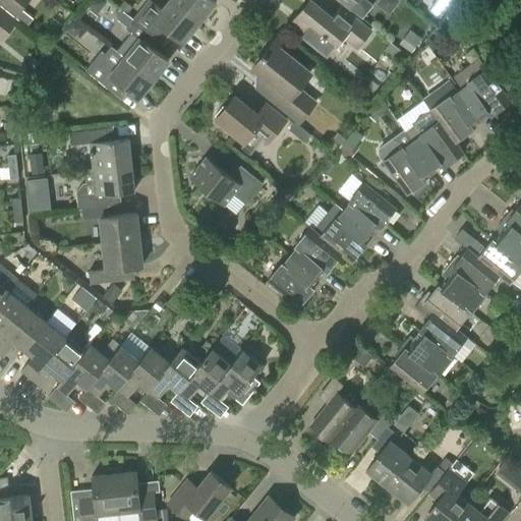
[(0,0),(0,2),(15,15),(27,0),(0,0)]
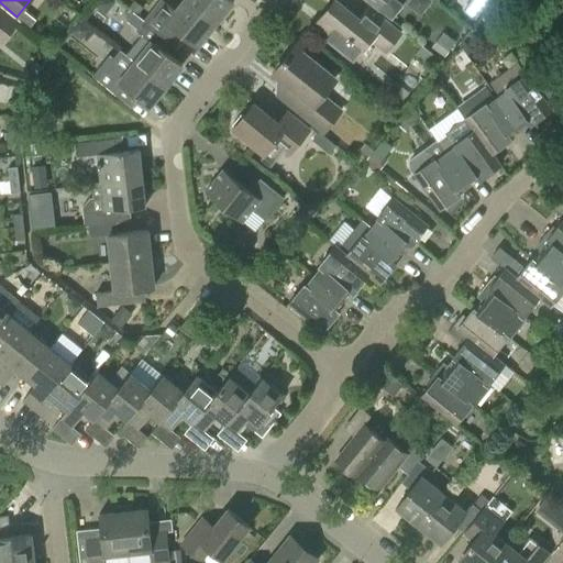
[(96,0),(92,4),(105,14),(114,2),(111,0),(96,0)]
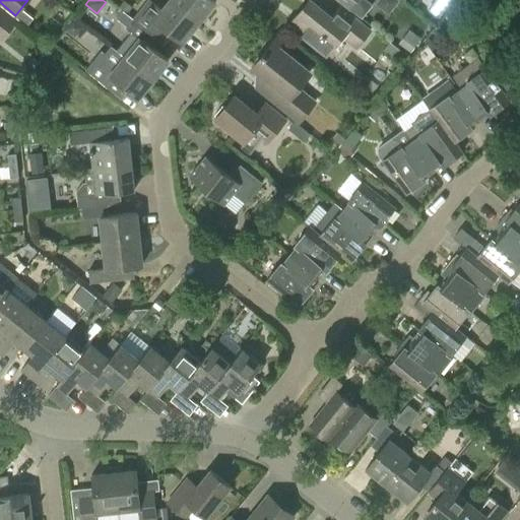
[(135,20),(152,35),(154,37),(163,26),(183,43),(199,22),(171,0),(169,0),(161,10),(150,1),(135,20)]
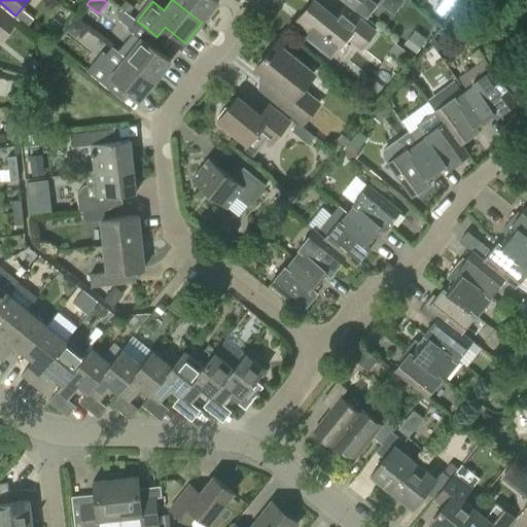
[(173,0),(202,23),(218,2),(215,0),(173,0)]
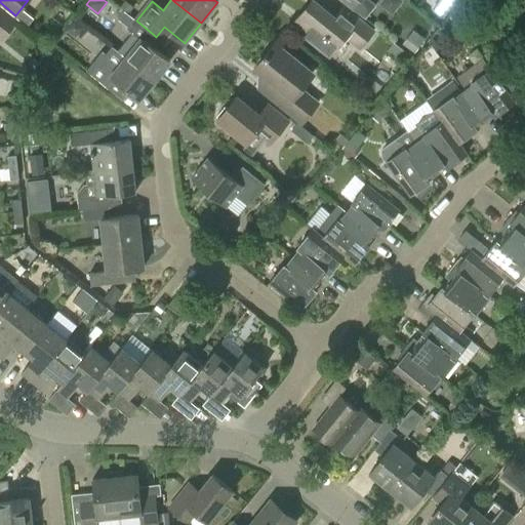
[(359,47),(372,31),(334,0),(313,0),(292,26),(329,55),(345,36),(359,47)]
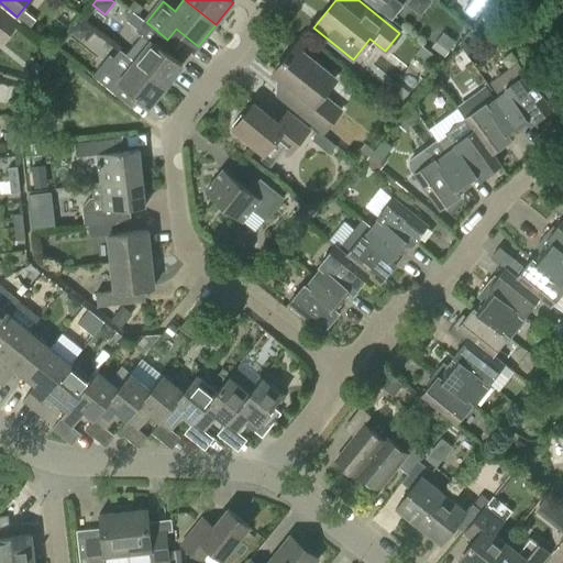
[(403,6),(395,0),(385,0),(378,9),(392,20),(403,6)]
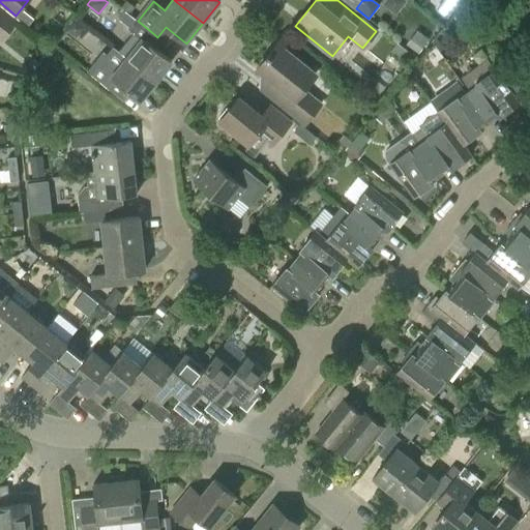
[(0,5),(0,38),(1,39),(17,20),(0,5)]
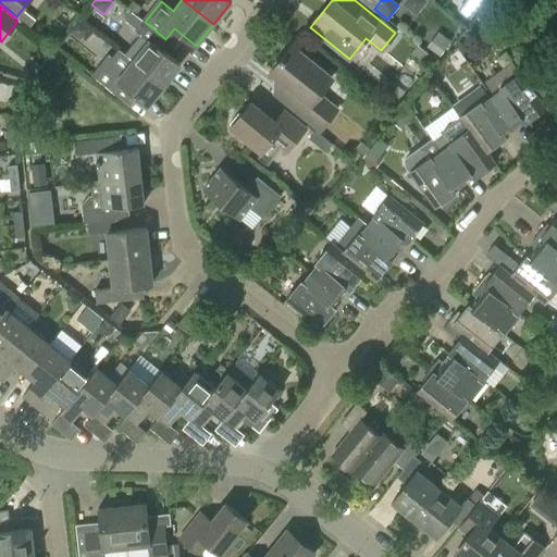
[(156,46),(163,37),(145,22),(143,21),(134,31),(148,41),(133,61),(163,86),(180,65),(156,46)]
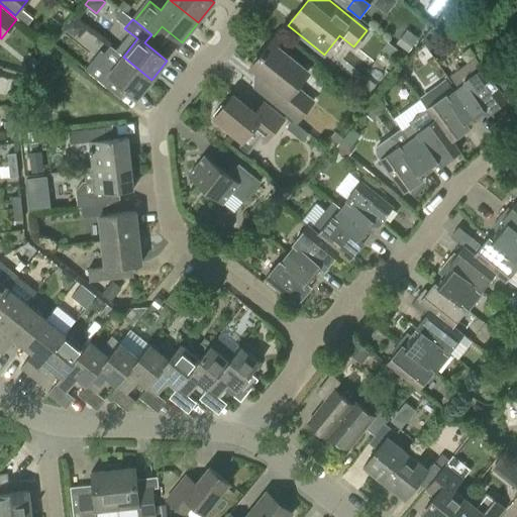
[(81,29),(72,21),(64,30),(70,35),(77,34),(81,29)]
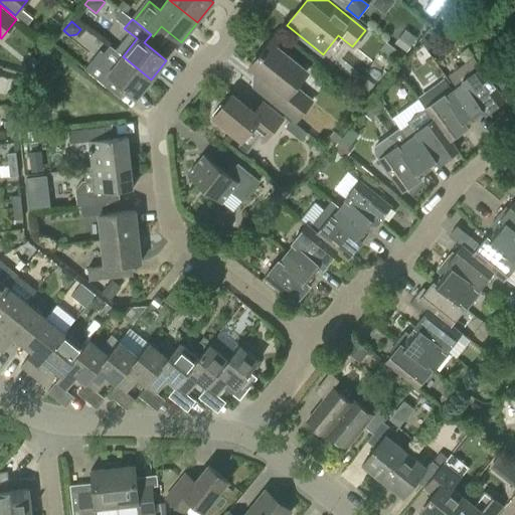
[(295,119),(311,100),(294,87),(307,70),(275,45),(280,38),(278,36),(251,68),(254,71),(254,87),(295,119)]
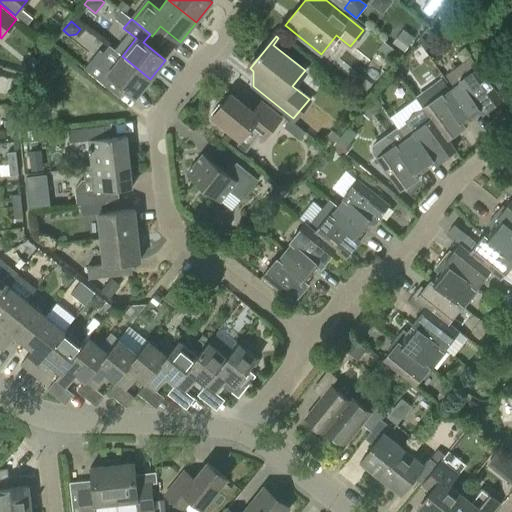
[(385,44),(379,52),(388,59),(395,51),(385,44)]
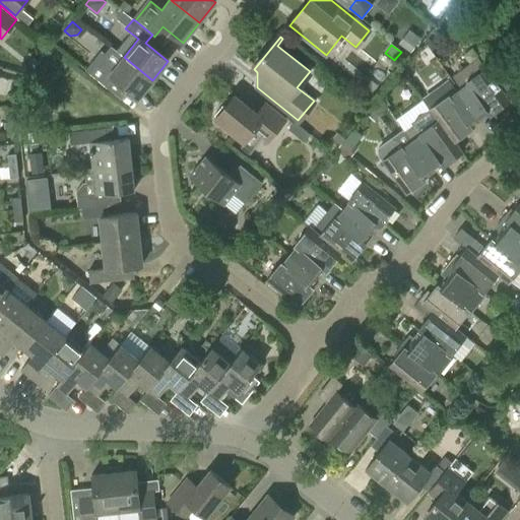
[(137,100),(152,80),(124,57),(111,47),(105,54),(102,52),(86,71),(109,89),(115,81),(137,100)]
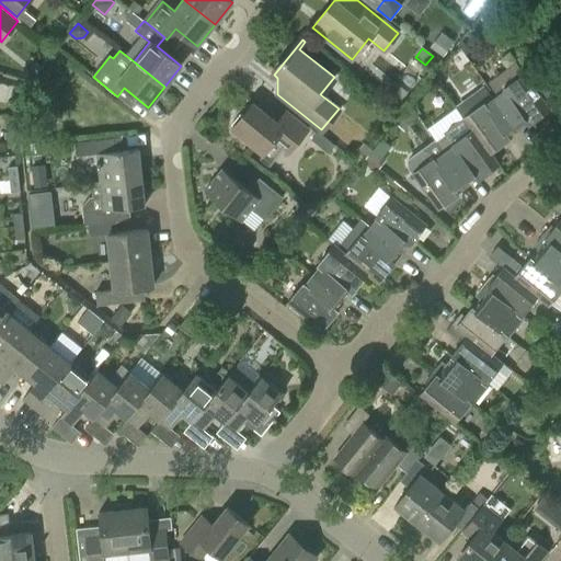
[(528,124),(549,109),(523,73),(516,63),(489,82),(497,94),(494,96),(517,129),(527,123),(528,124)]
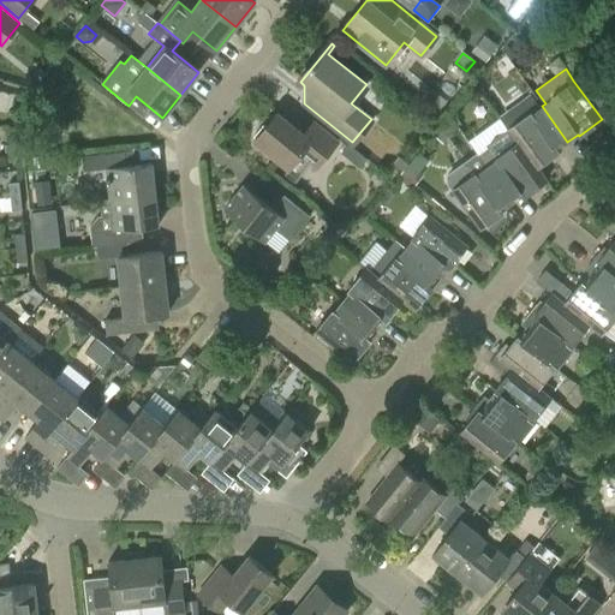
[(499,117),(507,129),(509,131),(517,142),(537,167),(559,151),(557,149),(567,142),(542,106),(539,107),(530,94),(499,117)]
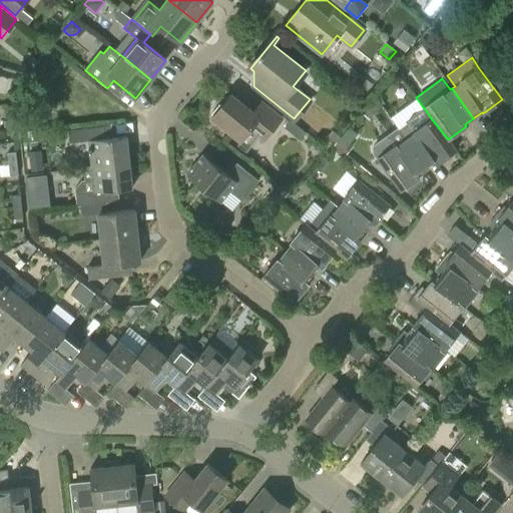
[(262,102),(253,112),(230,94),(212,117),(241,140),(252,126),(264,135),(261,139),(264,141),(283,119),(262,102)]
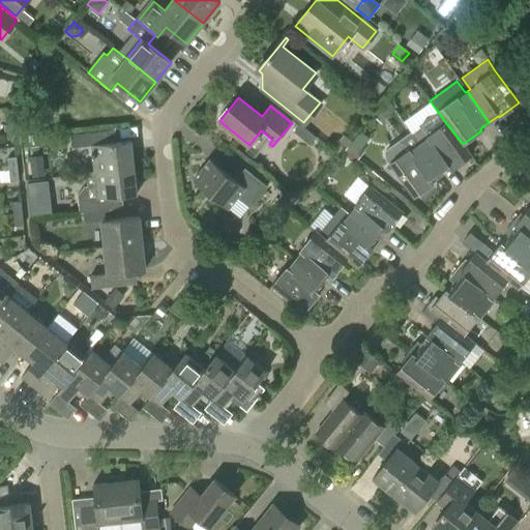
[(451,169),(471,155),(463,144),(445,122),(439,113),(436,113),(433,114),(431,115),(428,117),(425,119),(423,120),(422,122),(420,124),(420,125),(421,127),(410,135),(417,145),(419,144),(441,174),(450,168),(451,169)]
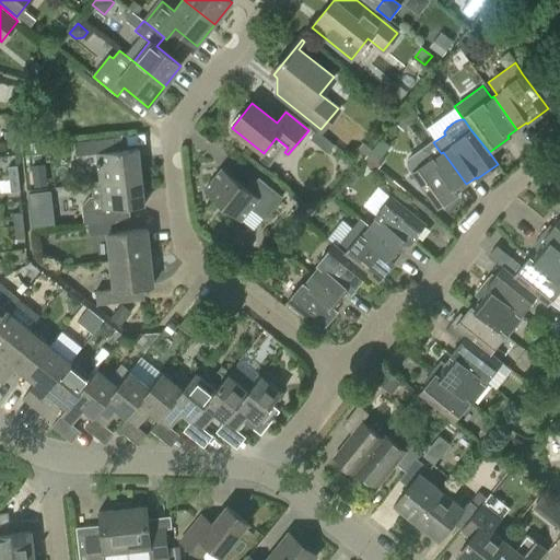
[(4,132),(6,146),(14,144),(13,131),(4,132)]
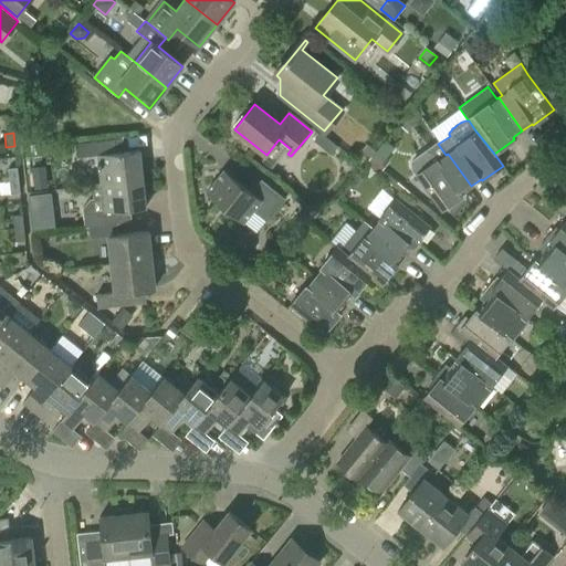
[(323,149),(331,140),(321,133),(313,142),(323,149)]
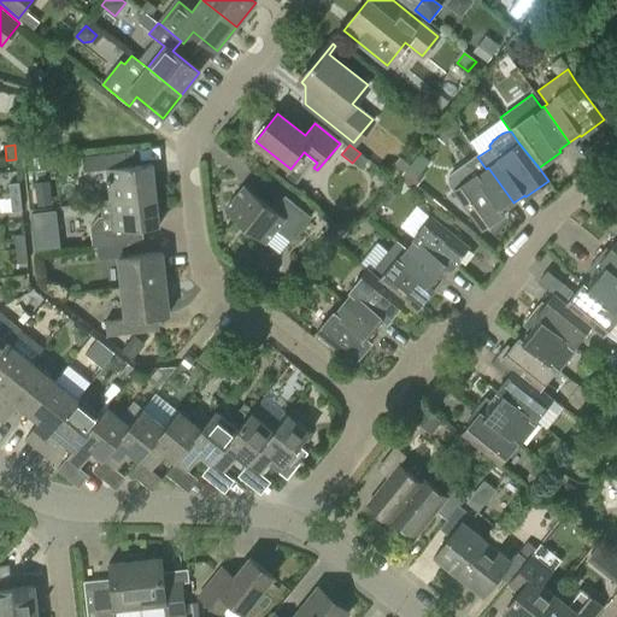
[(106,169),(110,199),(156,195),(153,163),(127,166),(125,152),(82,157),(84,171),(106,169)]
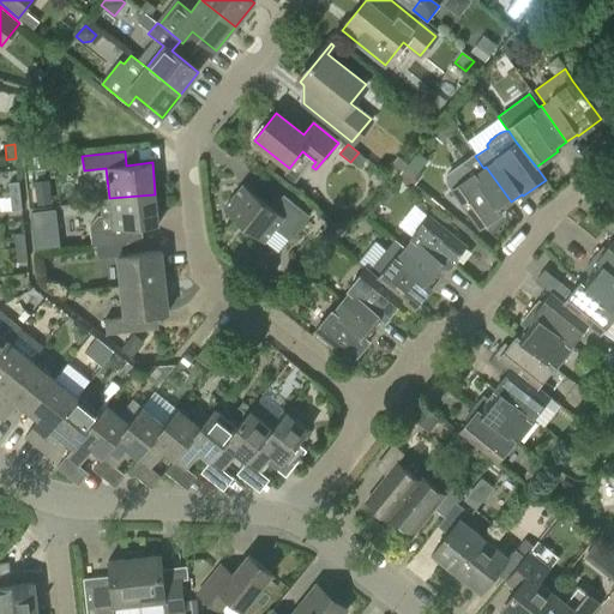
[(511,202),(486,167),(483,168),(475,174),(468,164),(462,164),(446,175),(445,181),(480,228),(501,211),(500,210),(511,202)]
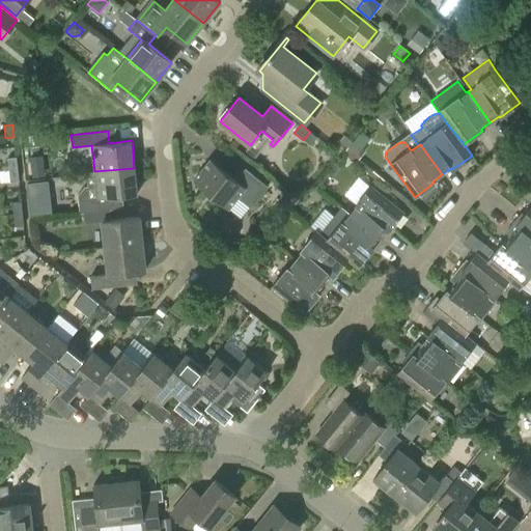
[(344,154),(355,162),(363,150),(353,143),(344,154)]
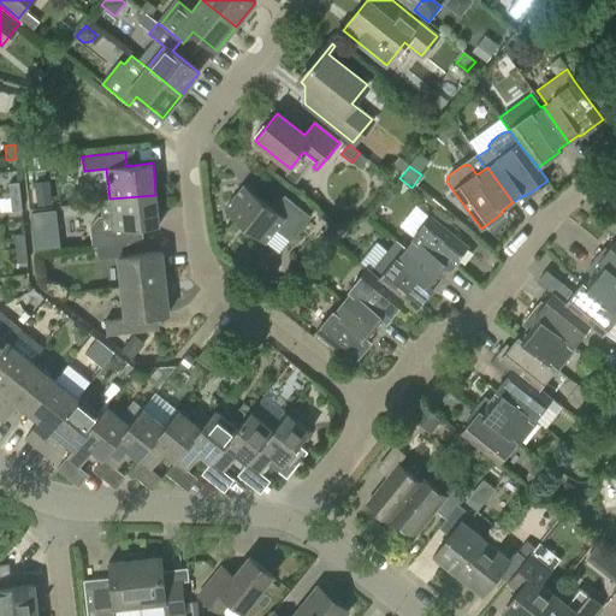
[(46,178),(30,181),(35,203),(49,201),(46,178)]
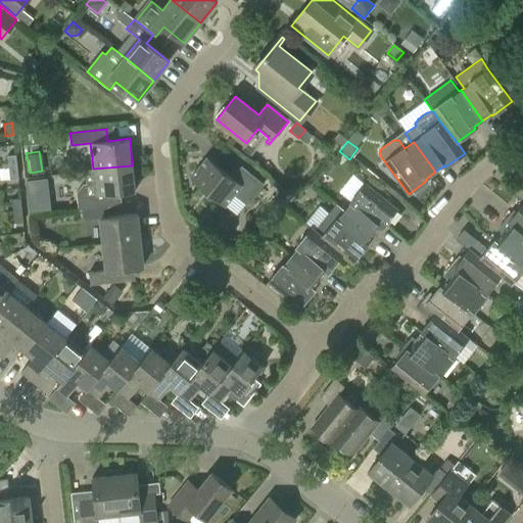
[(17,167),(16,155),(7,155),(8,168),(17,167)]
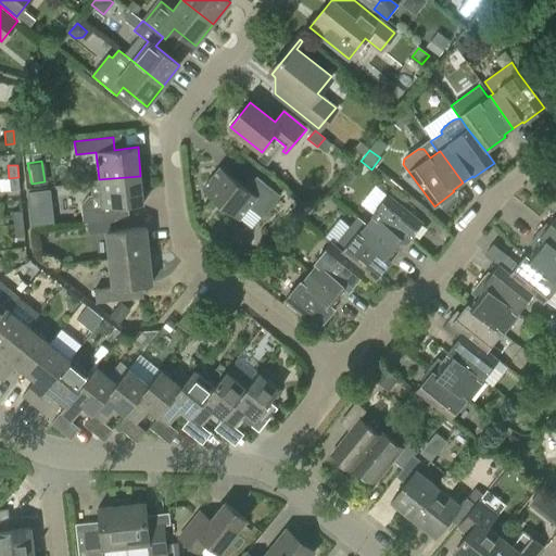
[(256,176),(255,178),(237,180),(219,166),(202,189),(239,219),(249,207),(262,218),(280,196),(256,176)]
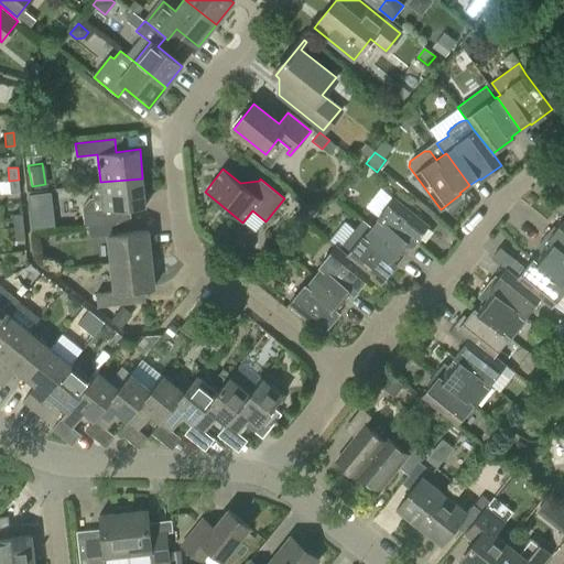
[(145,206),(142,179),(100,182),(90,183),(90,185),(93,185),(94,198),(89,198),(83,207),(84,213),(83,213),(84,226),(88,226),(116,223),(123,223),(122,209),(145,206)]
